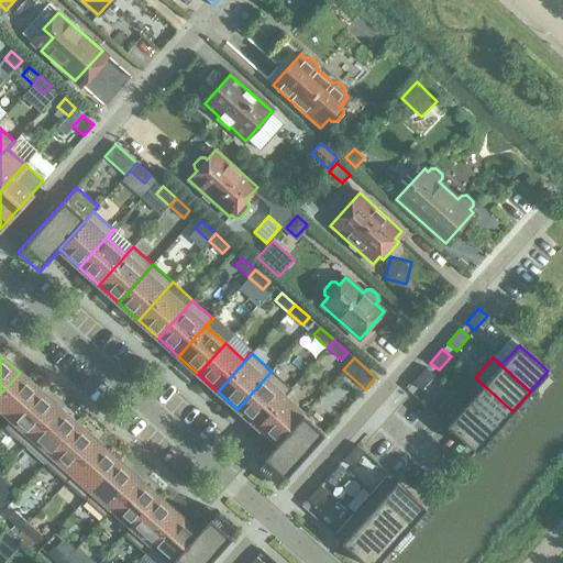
[(424,368),(412,382),(421,389),(433,375),(424,368)]
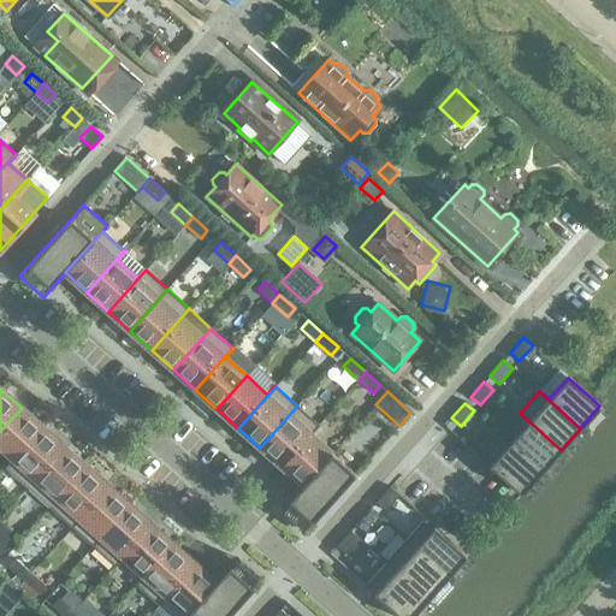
[(282,467),(319,425),(297,406),(260,448),(282,467)]
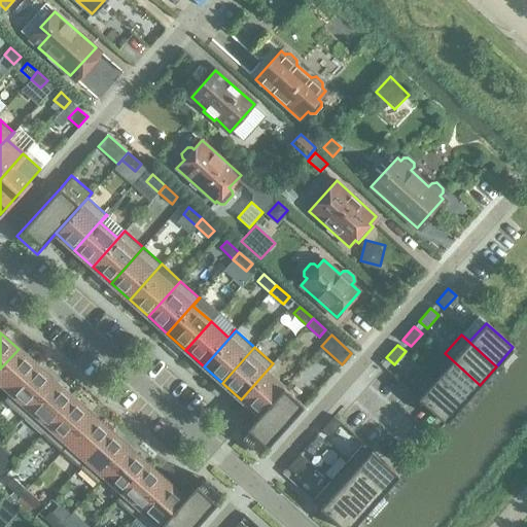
[(5,400),(37,365),(19,349),(0,369),(0,382),(11,392),(4,400),(5,400)]
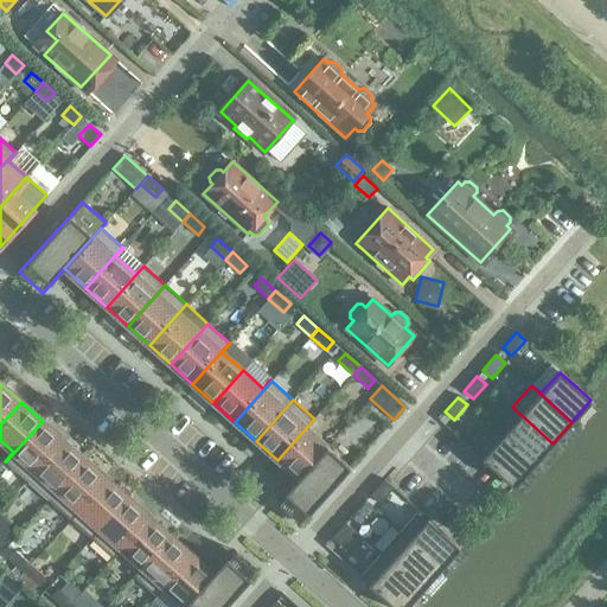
[(534,465),(553,443),(512,407),(511,408),(521,415),(503,435),(493,427),(493,428),(534,465)]
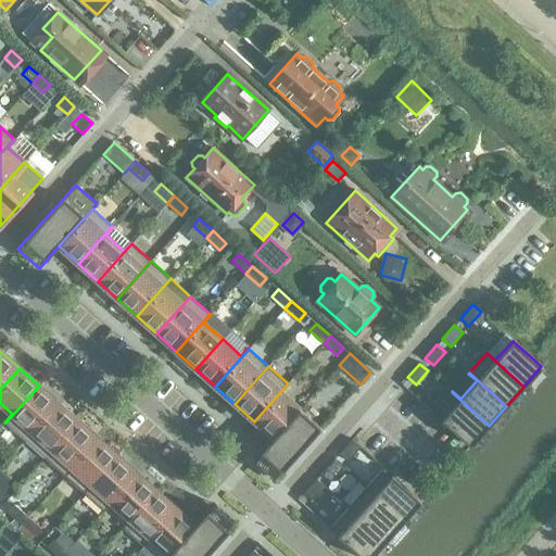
[(274,439),(300,409),(280,392),(288,383),(254,421),(274,439)]
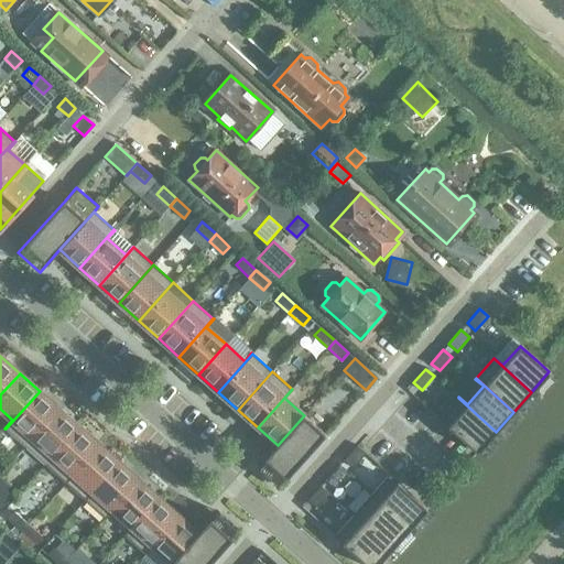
[(25,446),(60,409),(40,391),(6,429),(25,446)]
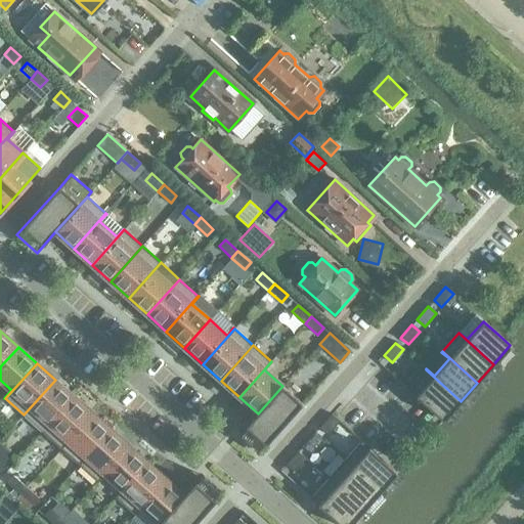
[(461,401),(426,369),(408,389),(443,420),(461,401)]
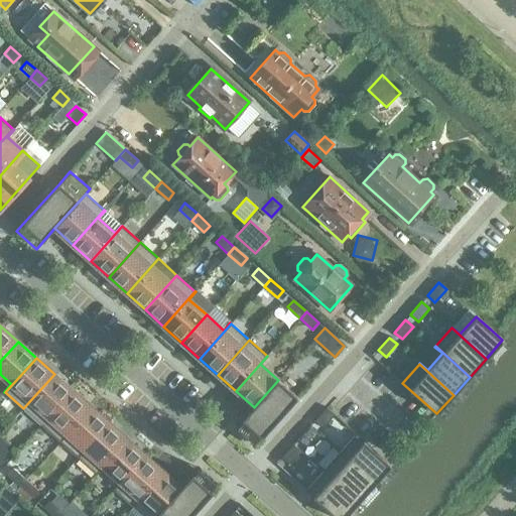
[(41,425),(73,390),(54,374),(23,408),(41,425)]
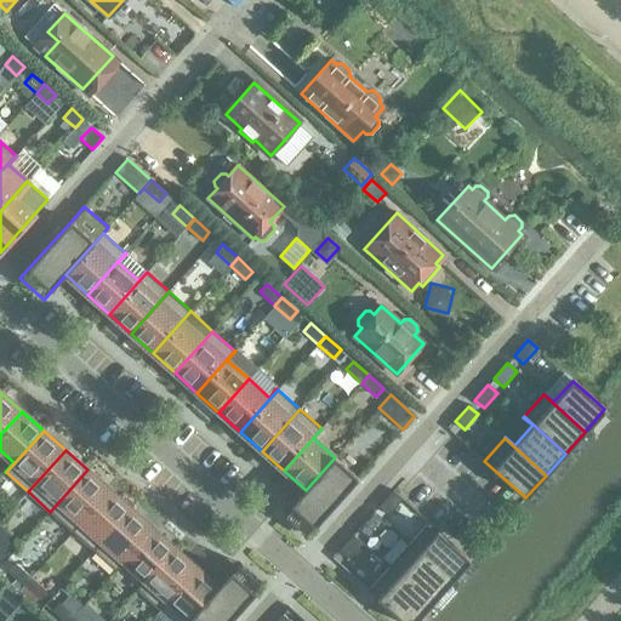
[(335,457),(306,490),(283,513),(307,535),(358,478),(335,457)]
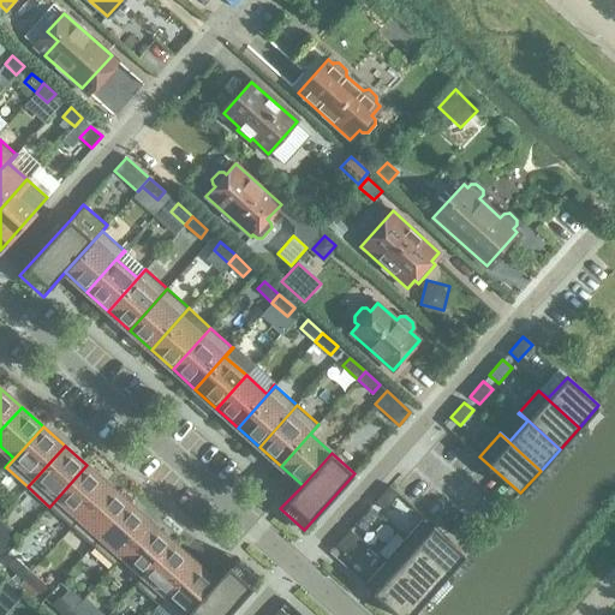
[(71,526),(108,484),(87,465),(49,507),(71,526)]
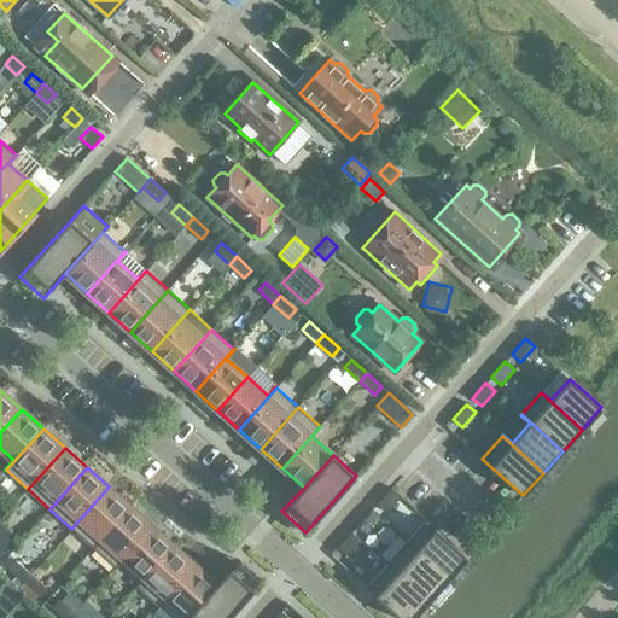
[(93,548),(130,506),(109,487),(71,529),(93,548)]
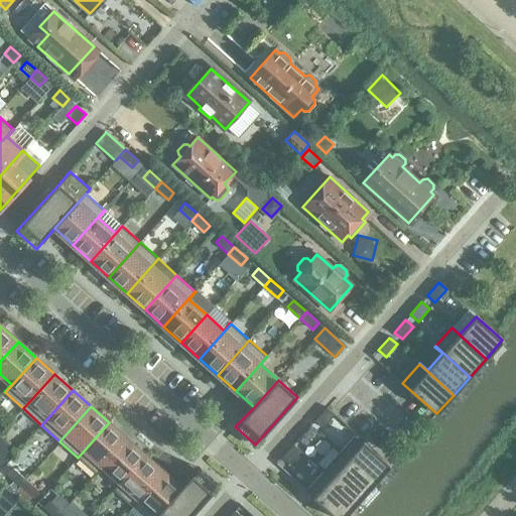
[(323,427),(334,415),(335,414),(327,407),(314,420),(323,427)]
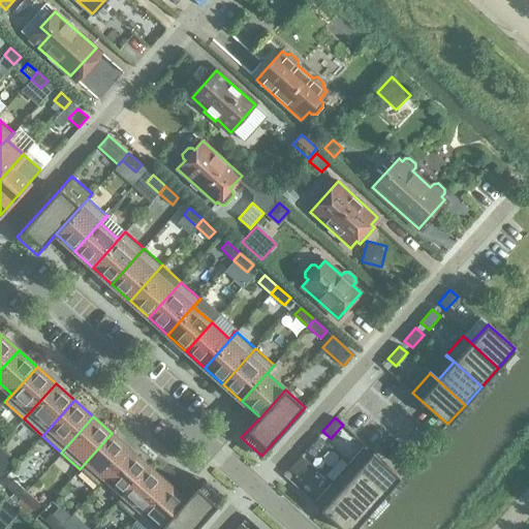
[(98,486),(130,450),(112,433),(80,469),(98,486)]
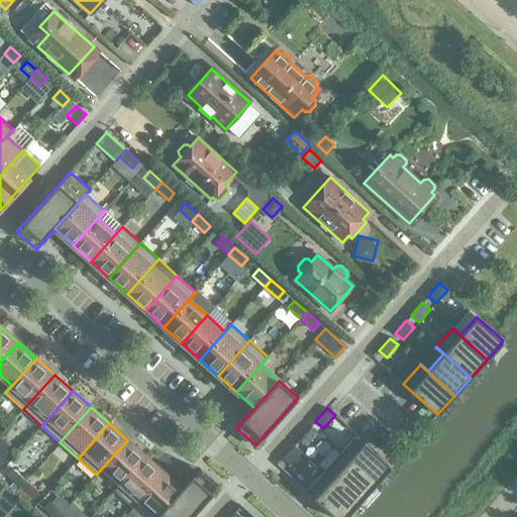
[(310,427),(299,440),(306,447),(318,434),(310,427)]
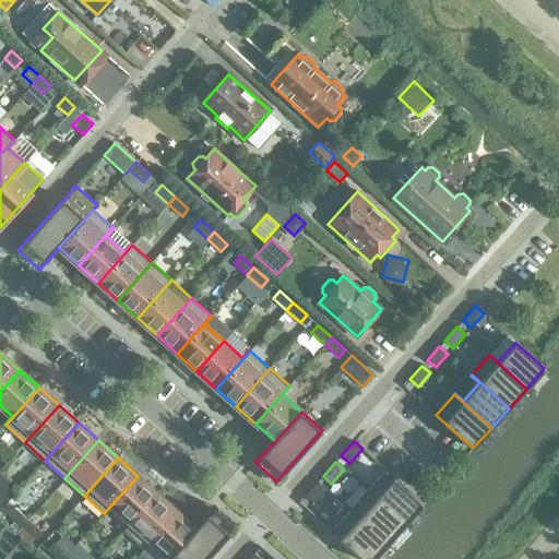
[(423,503),(385,471),(368,490),(405,524),(423,503)]
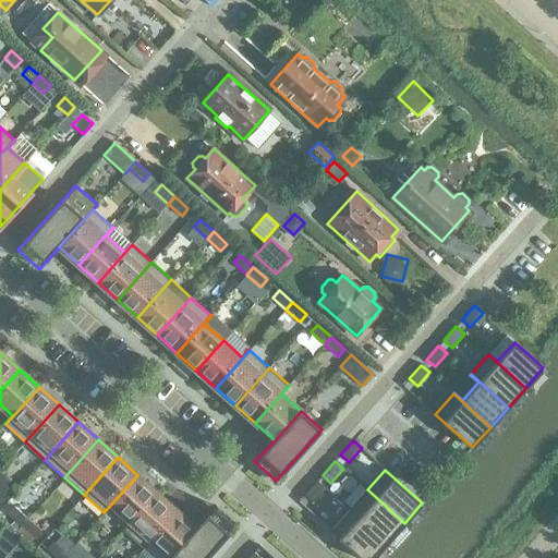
[(123,530),(157,493),(137,475),(104,512),(105,512),(111,505),(130,521),(122,529),(123,530)]
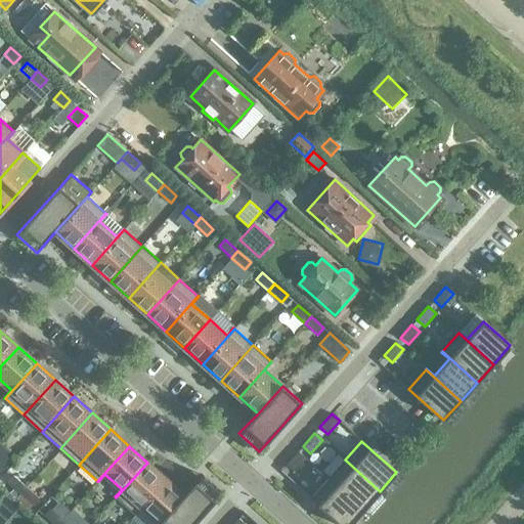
[(287,465),(294,472),(306,459),(298,451),(287,465)]
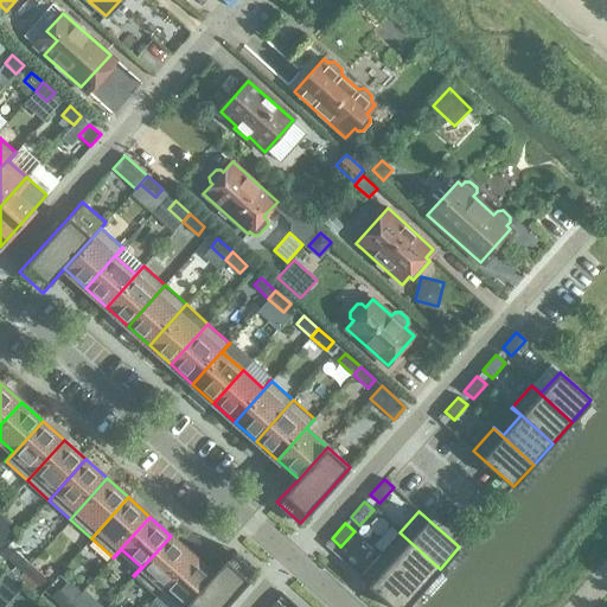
[(440,569),(400,532),(381,554),(420,590),(440,569)]
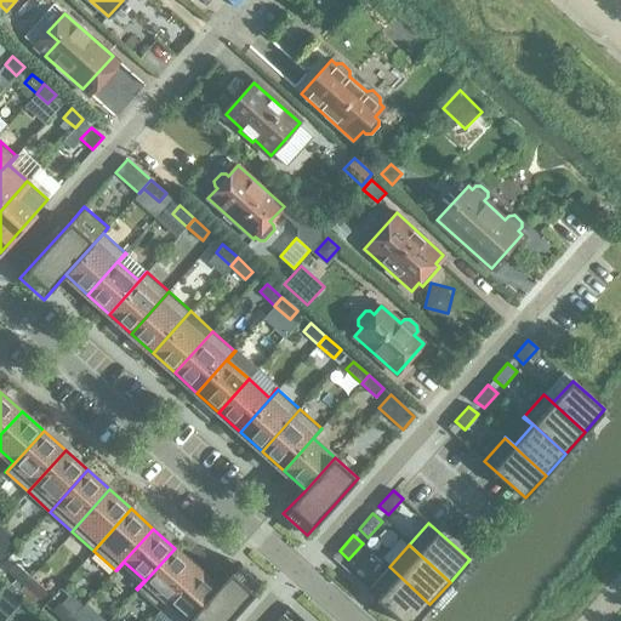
[(159,609),(197,568),(175,548),(137,590),(159,609)]
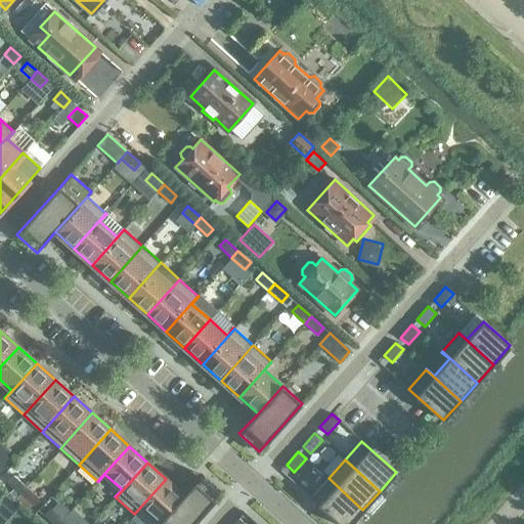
[(184,495),(160,523),(193,523),(222,492),(203,474),(184,495)]
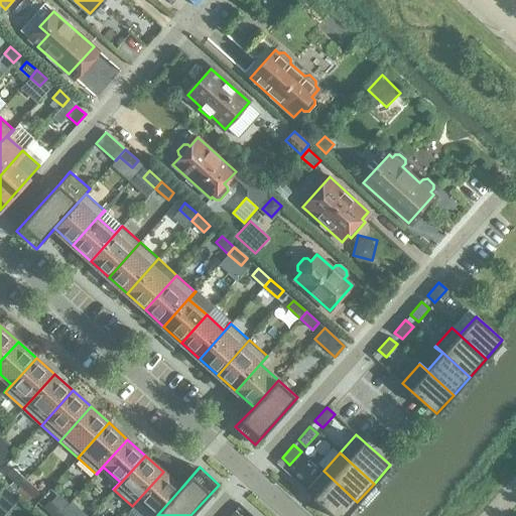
[(13,468),(7,475),(19,486),(25,479),(13,468)]
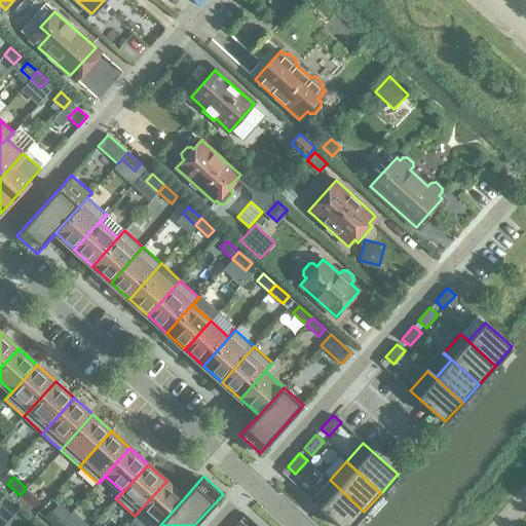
[(350,525),(364,512),(330,480),(312,499),(341,525),(350,525)]
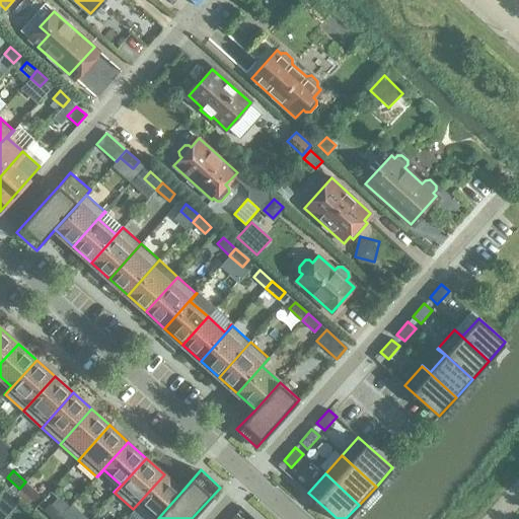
[(182,491),(164,474),(133,509),(140,502),(158,518),(182,491)]
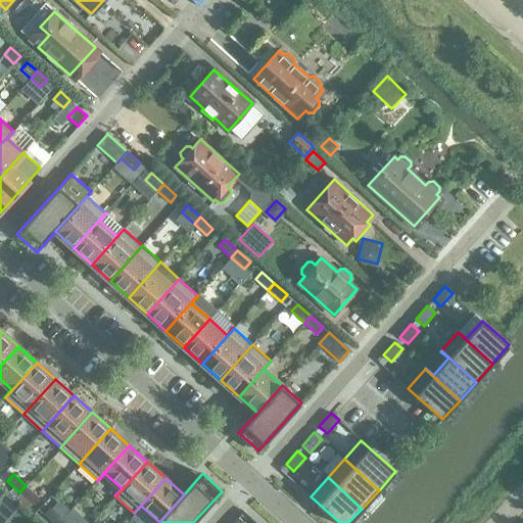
[(39,497),(26,485),(19,492),(33,504),(39,497)]
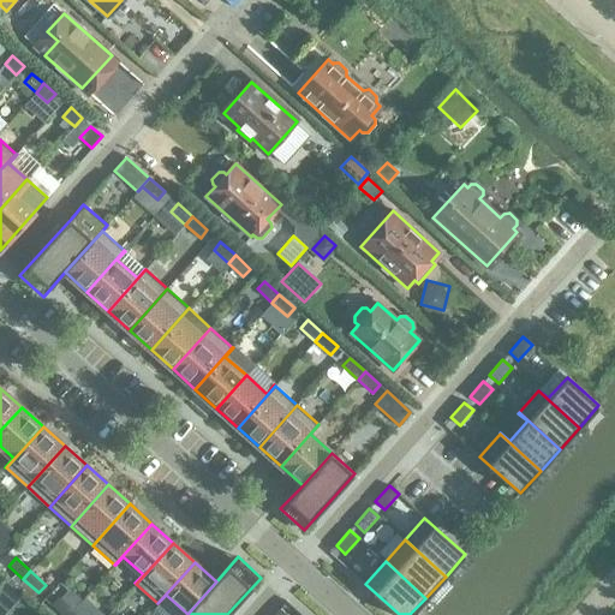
[(9,579),(0,587),(0,614),(4,614),(25,593),(9,579)]
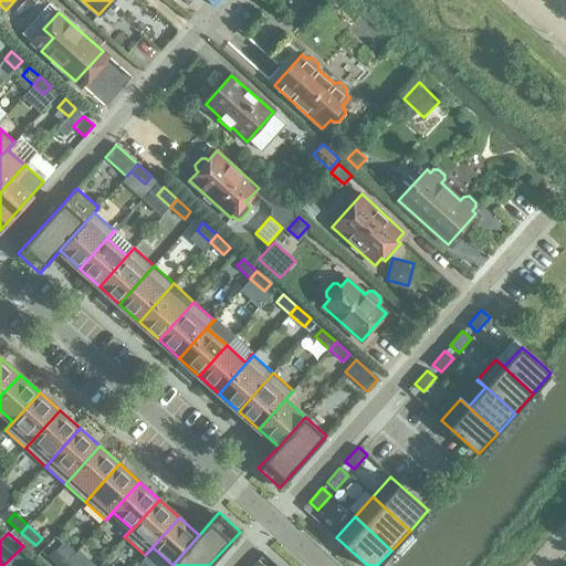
[(54,548),(48,556),(58,565),(63,565),(67,562),(54,548)]
